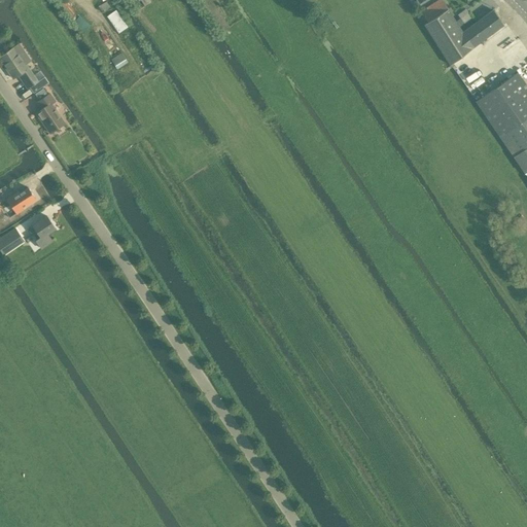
[(427,22),(448,8),(442,0),(438,0),(426,8),(427,9),(421,12),(427,22)]
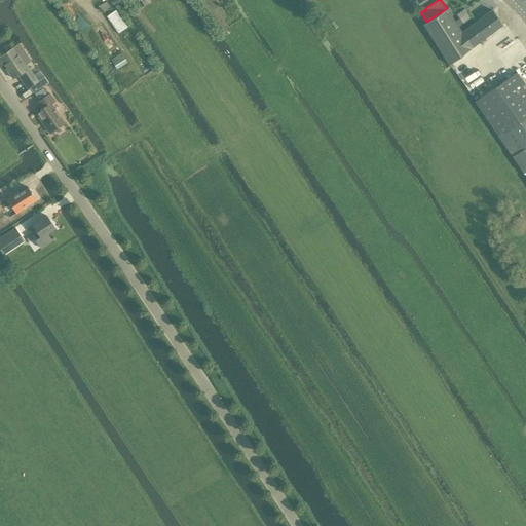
[(103,12),(110,7),(106,1),(99,6),(103,12)]
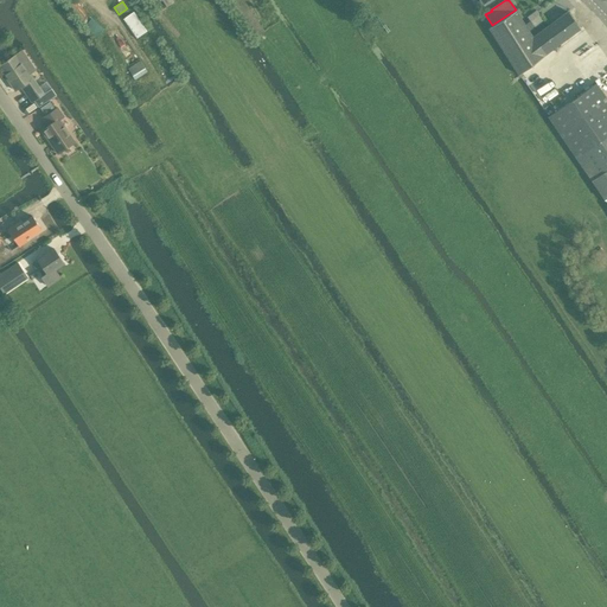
[(516,10),(492,25),(489,29),(518,75),(544,56),(544,55),(580,29),(568,12),(532,37),(531,34),(537,30),(536,27),(544,20),(536,11),(528,17),(530,20),(525,25),(516,10)]
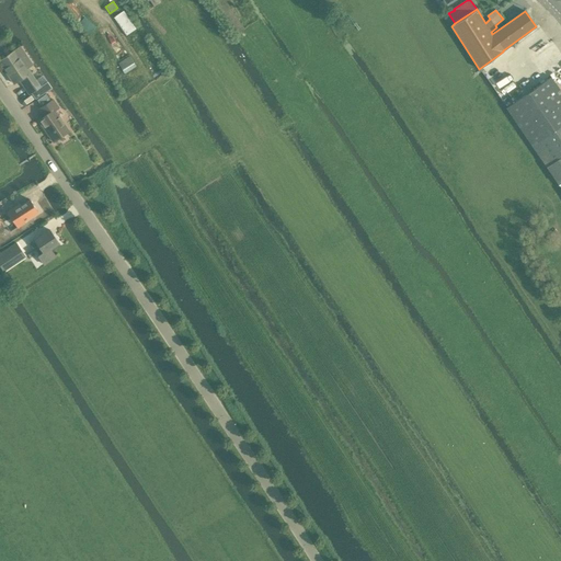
[(126,35),(136,30),(123,11),(114,18),(126,35)]
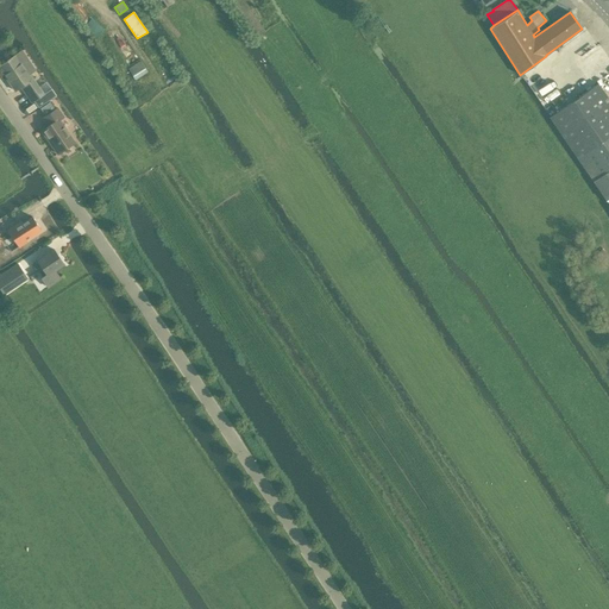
[(23,51),(0,66),(0,67),(1,67),(11,80),(8,81),(16,90),(14,90),(16,92),(22,87),(26,94),(26,95),(27,95),(32,102),(35,101),(38,108),(54,98),(56,95),(51,89),(46,82),(39,87),(38,87),(27,70),(32,67),(23,51)]
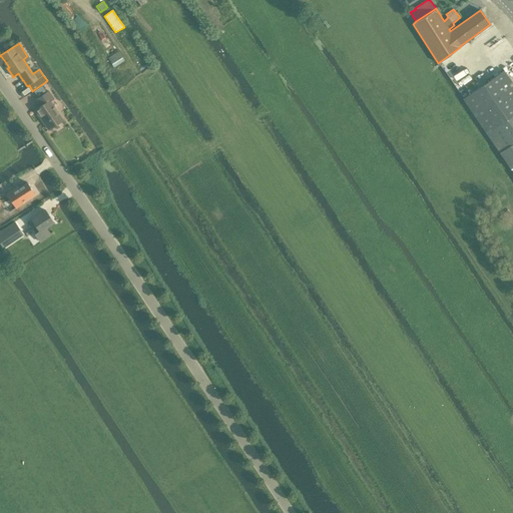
[(128,57),(119,47),(108,55),(117,66),(128,57)]
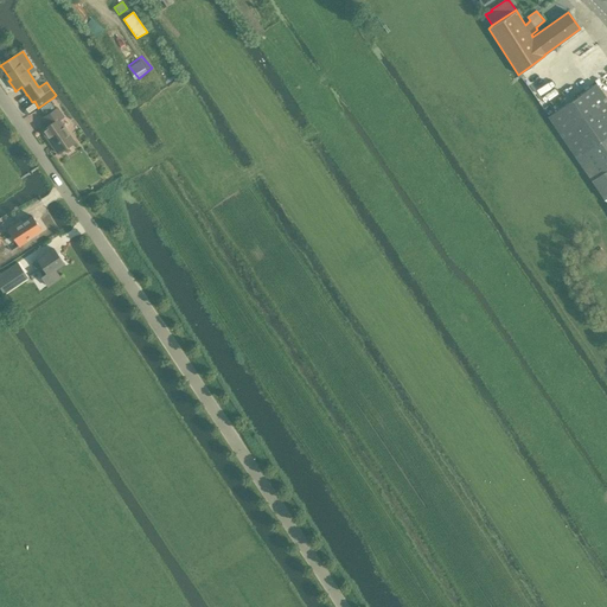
[(564,106),(548,116),(547,117),(590,180),(592,180),(606,203),(606,98),(596,83),(564,106)]
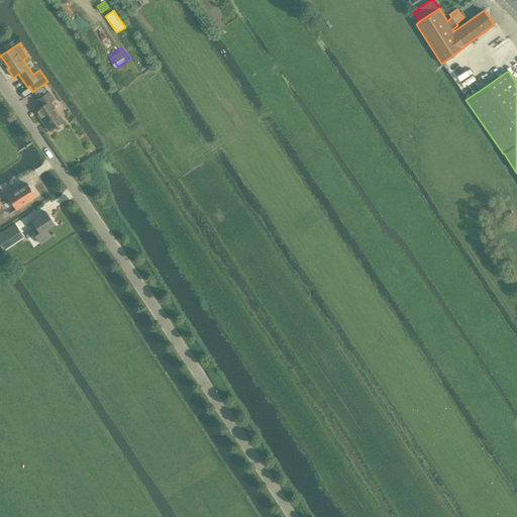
[(49,130),(64,121),(50,102),(55,99),(49,93),(38,101),(41,106),(35,110),(49,130)]
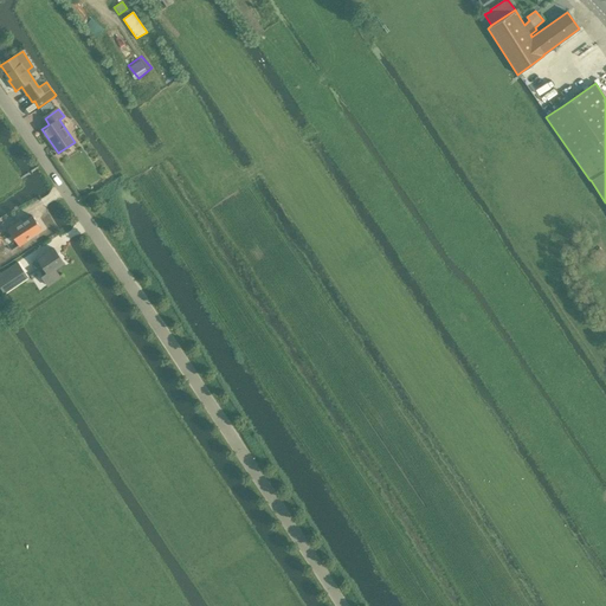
[(11,236),(12,234),(19,245),(26,240),(25,239),(42,229),(33,216),(23,223),(21,220),(7,230),(11,236)]
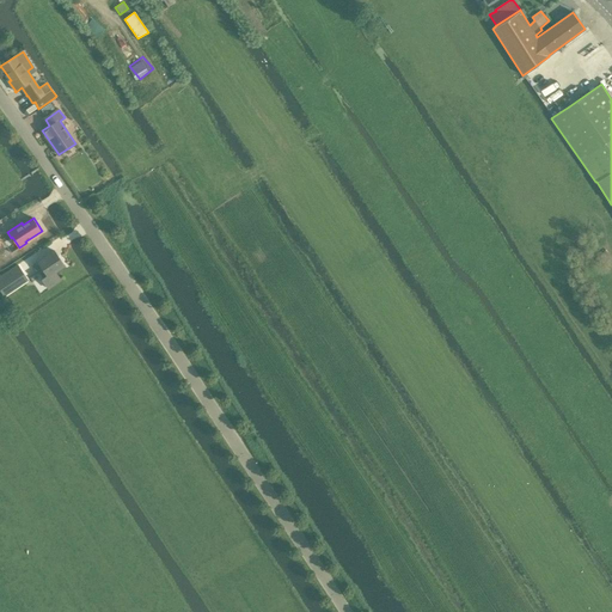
[(38,262),(34,265),(38,274),(40,273),(43,270),(48,275),(43,279),(42,280),(48,288),(59,281),(61,280),(55,271),(63,265),(54,251),(38,262)]
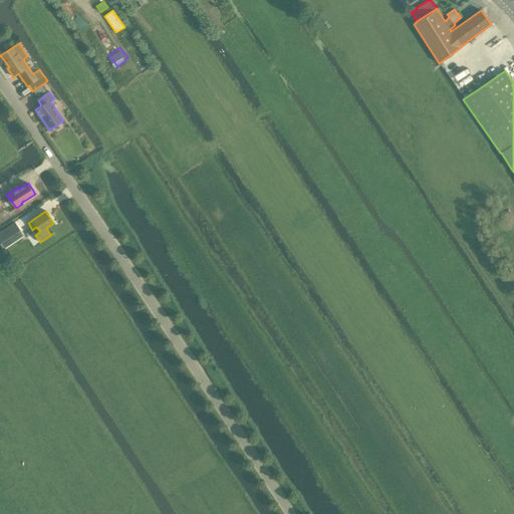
[(15,223),(0,232),(0,242),(4,248),(23,235),(15,223)]
